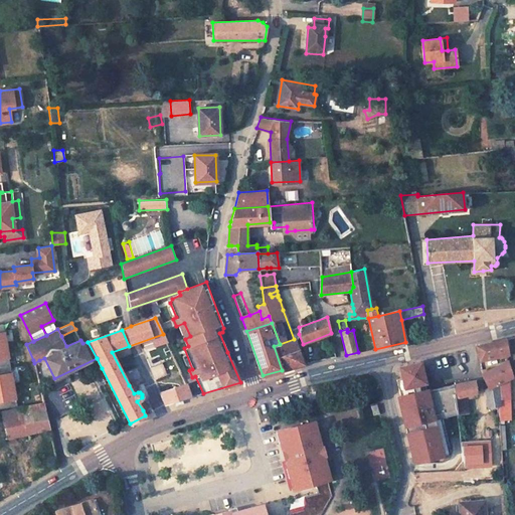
[(280,344),(274,346),(282,370),(304,364),(295,340),(294,339),(280,344)]
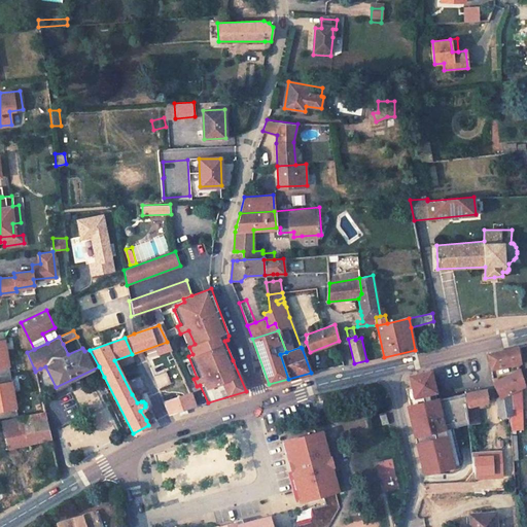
[(515,348),(488,355),(491,369),(519,362),(519,360),(519,358),(521,357),(519,348),(517,348),(517,347),(515,348)]
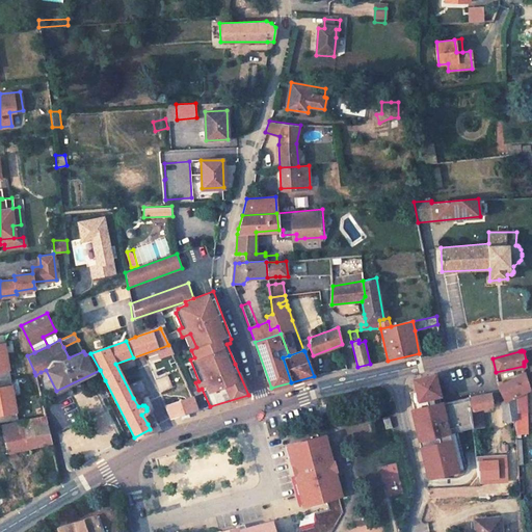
[(5,355),(0,355),(0,377),(9,376),(5,355)]
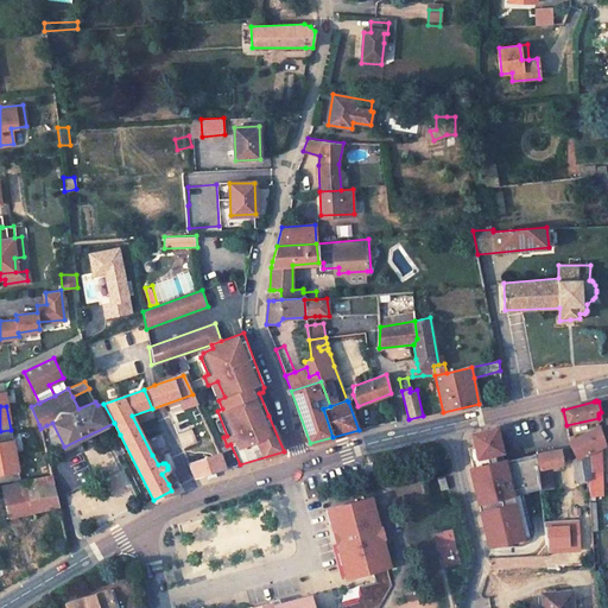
[(203,415),(184,423),(196,448),(215,439),(203,415)]
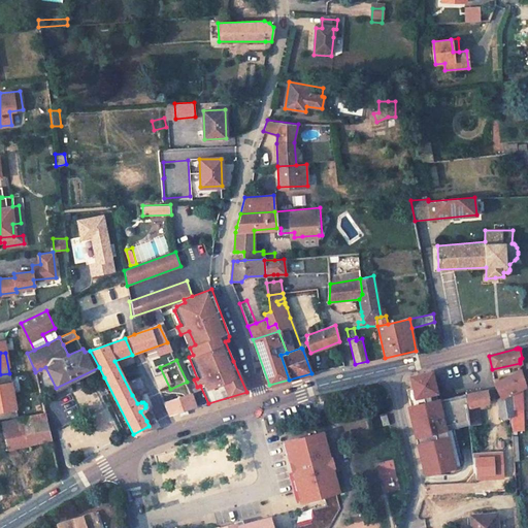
[(40,369),(35,372),(39,387),(44,386),(40,369)]
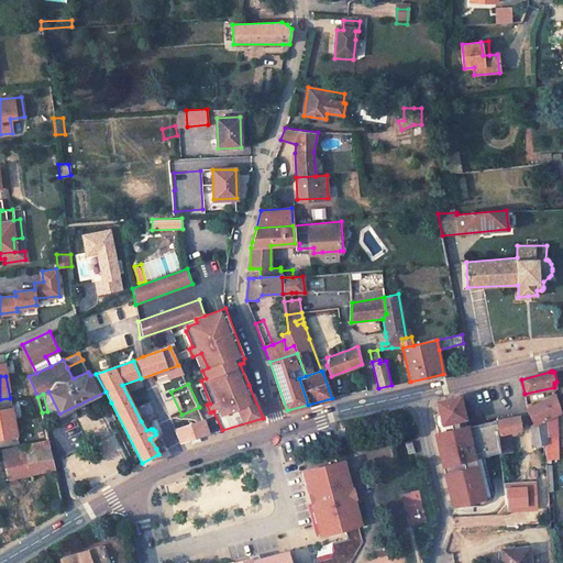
[(484,455),(500,452),(499,435),(496,420),(467,426),(467,423),(465,424),(464,417),(466,417),(461,394),(438,399),(441,411),(434,412),(438,430),(435,431),(442,464),(445,463),(446,471),(443,471),(451,504),(492,495),(484,455)]
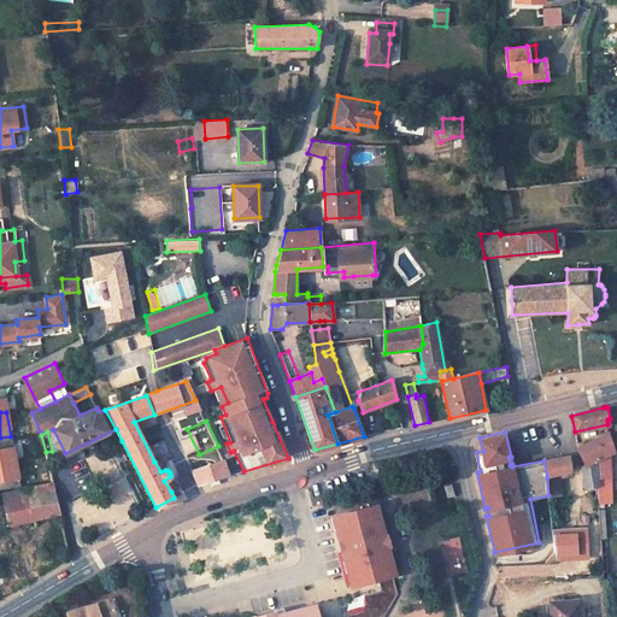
[(607,434),(579,447),(586,463),(581,468),(585,488),(598,483),(598,477),(599,458),(609,453),(615,451),(607,434)]
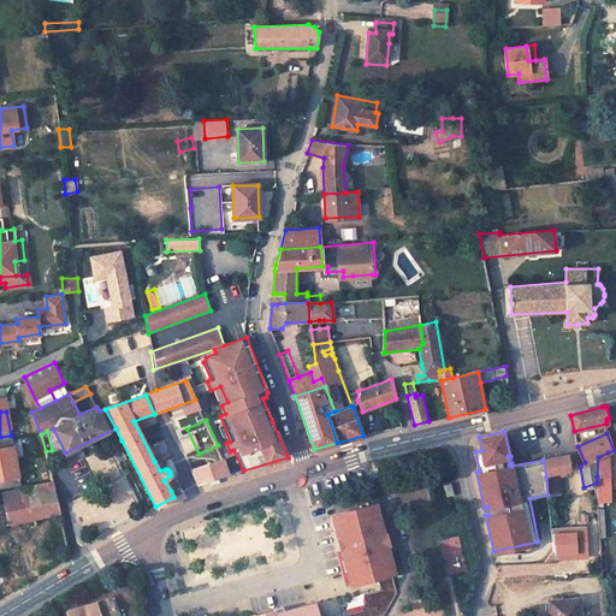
[(11,436),(0,437),(0,462),(15,460),(11,436)]
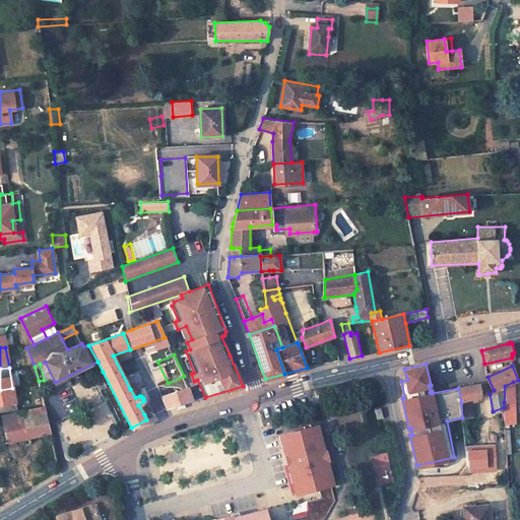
[(513,382),(505,386),(504,402),(515,401),(513,382)]
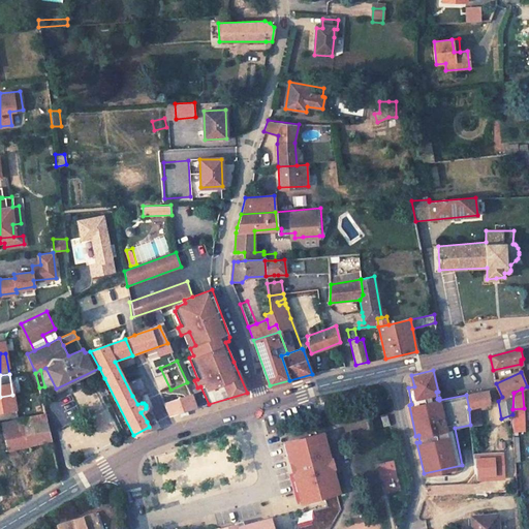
[(487,390),(466,395),(469,409),(470,425),(480,424),(478,409),(478,406),(489,404),(487,390)]
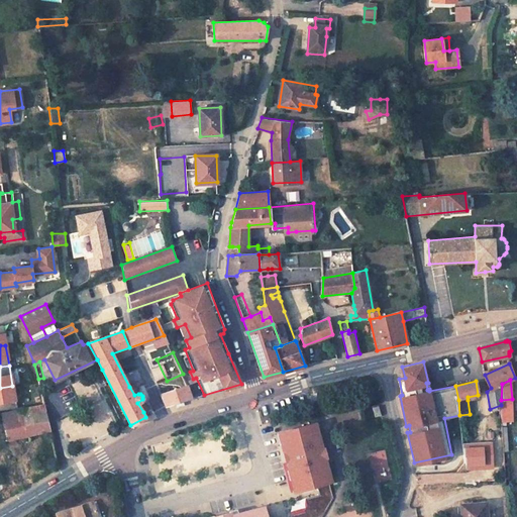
[(134,385),(129,387),(134,395),(138,394),(134,385)]
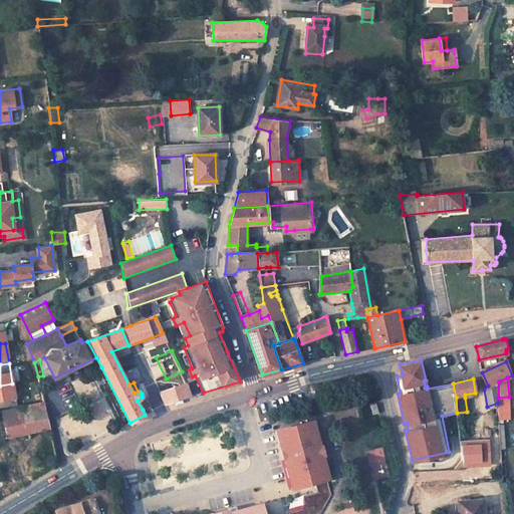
[(187,382),(160,392),(164,404),(192,396),(188,384),(187,382)]
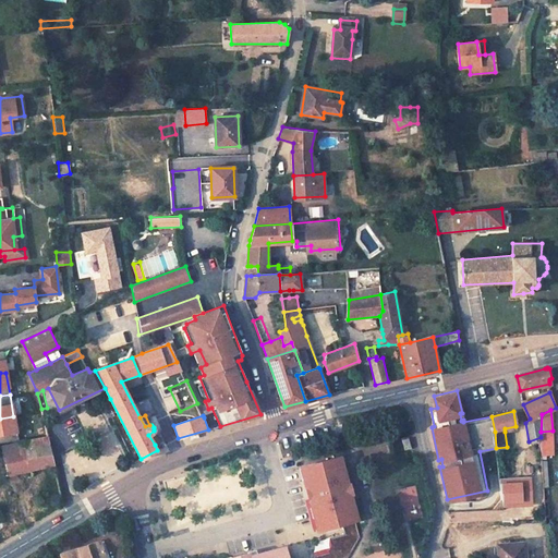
[(13,416),(0,419),(0,434),(1,441),(17,439),(13,416)]
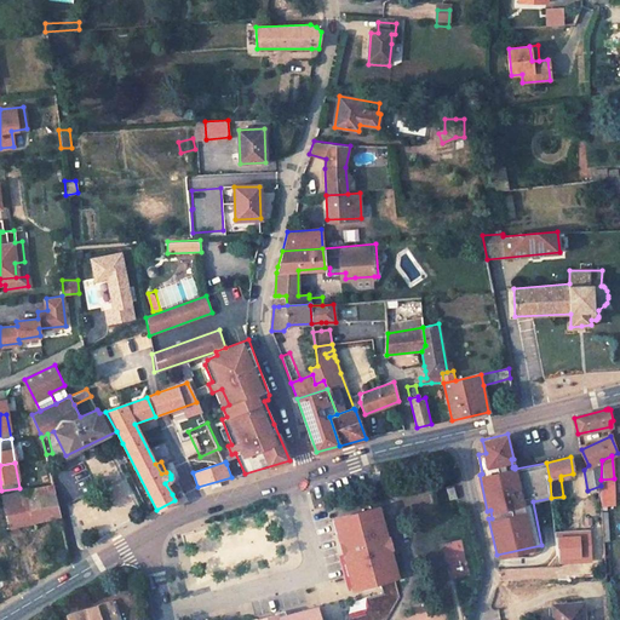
[(171,478),(165,483),(172,494),(177,492),(171,478)]
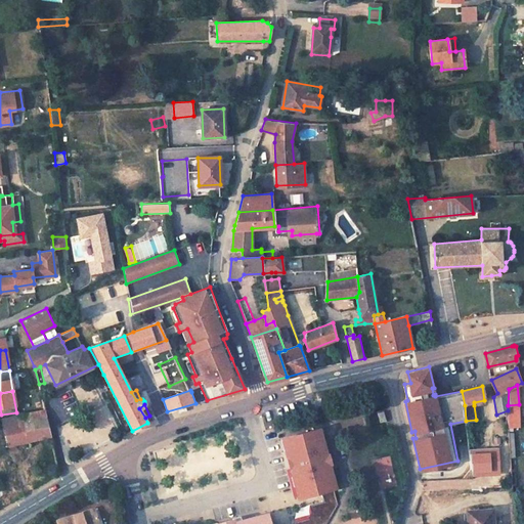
[(45,409),(24,413),(27,428),(35,426),(37,439),(51,436),(45,409)]
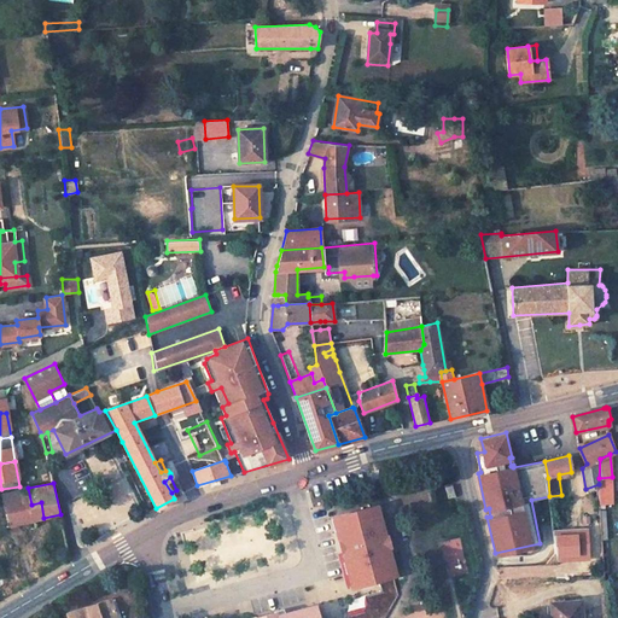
[(448,499),(456,496),(453,484),(444,487),(448,499)]
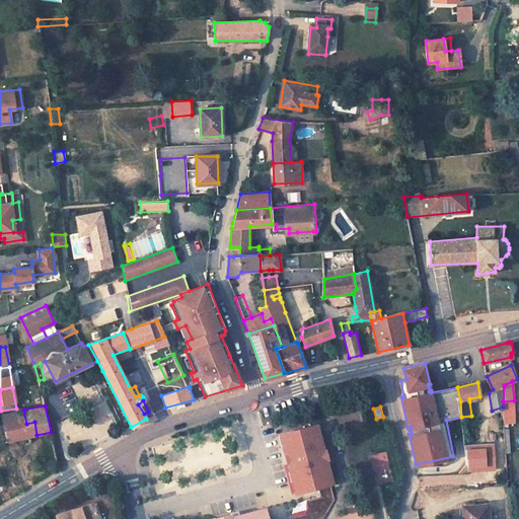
[(2,420),(0,419),(0,497),(10,496),(5,444),(5,441),(8,441),(36,435),(34,422),(26,424),(23,410),(2,415),(2,420)]
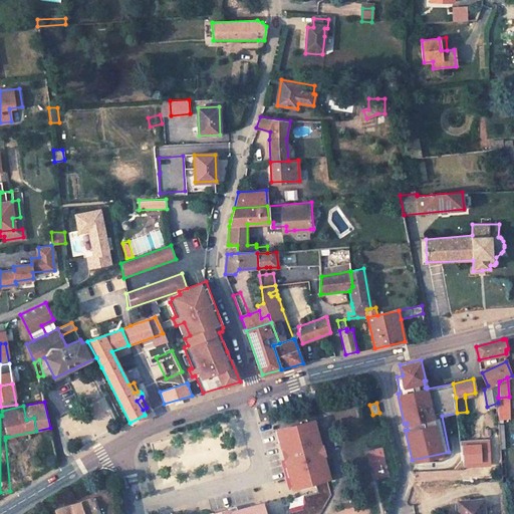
[(275,439),(284,466),(285,465),(289,475),(287,476),(292,490),(307,485),(315,483),(327,479),(334,477),(318,417),(275,429),(278,438),(275,439)]
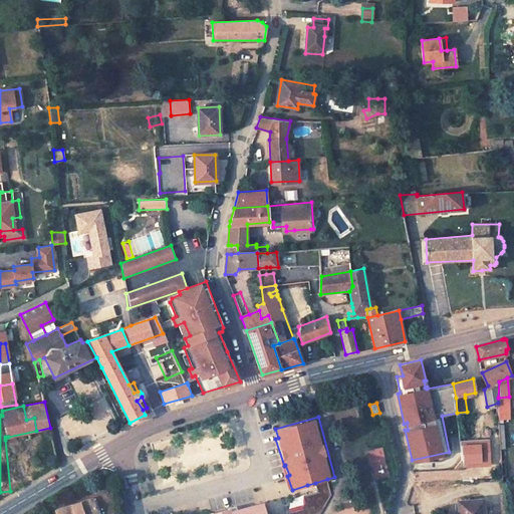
[(52,437),(44,438),(49,463),(57,461),(52,437)]
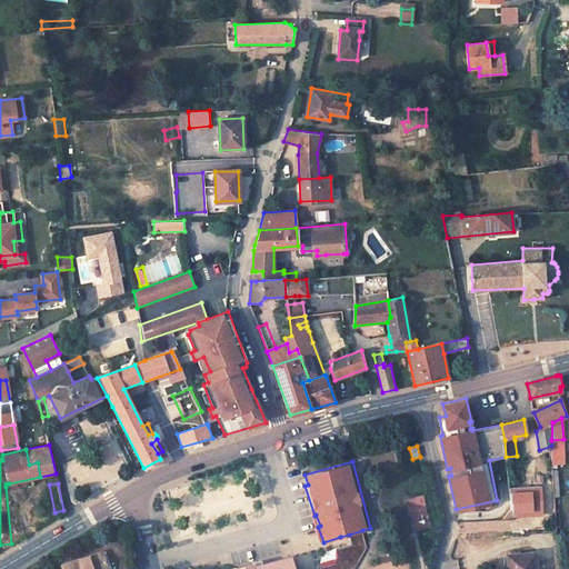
[(403,499),(410,531),(430,527),(423,495),(403,499)]
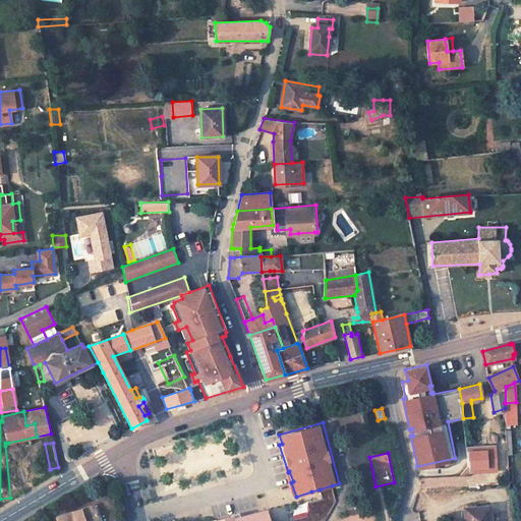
[(479,456),(468,457),(470,475),(470,476),(482,474),(479,456)]
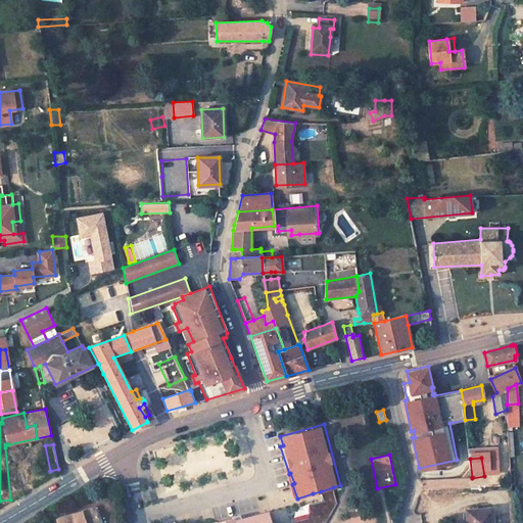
[(326,522),(338,503),(333,487),(321,491),(322,496),(307,502),(310,509),(307,514),(294,519),(295,522),(326,522)]
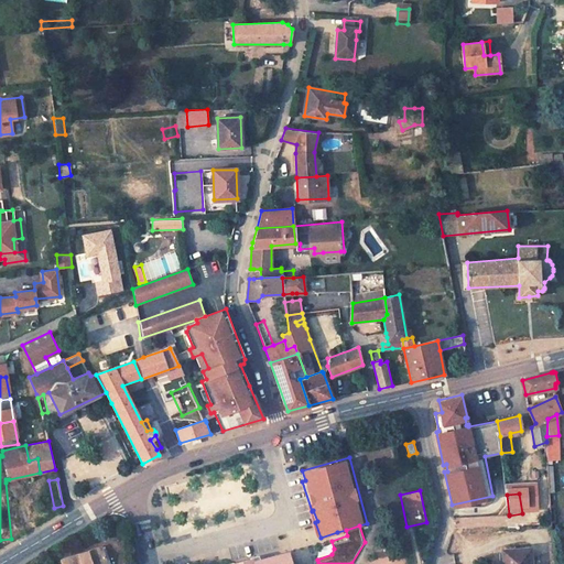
[(99,549),(58,562),(58,563),(100,563),(99,561),(102,560),(99,549)]
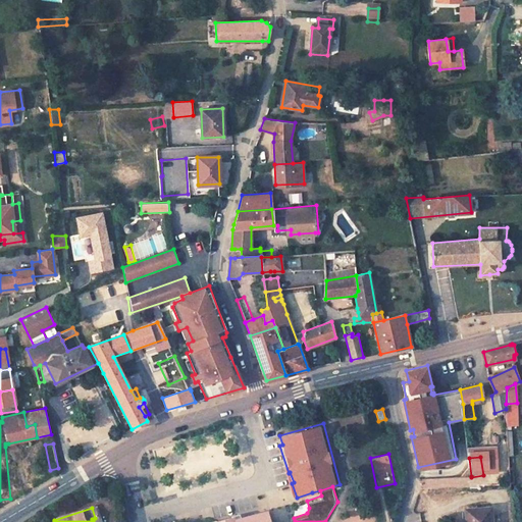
[(489,521),(489,509),(467,511),(467,521),(489,521)]
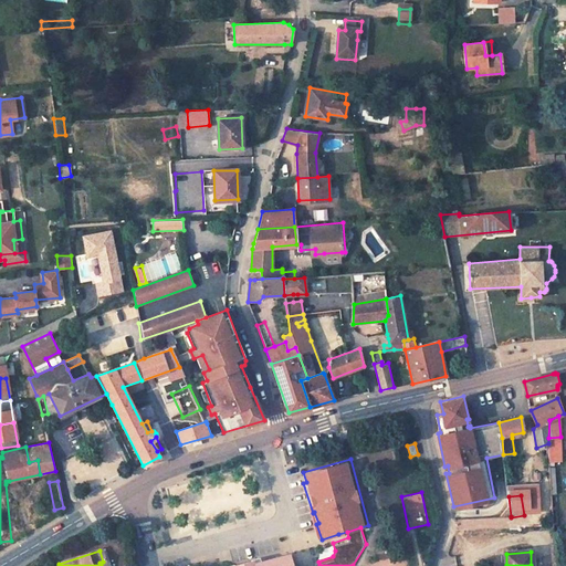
[(252,561),(234,565),(291,565),(287,553),(253,564),(252,561)]
